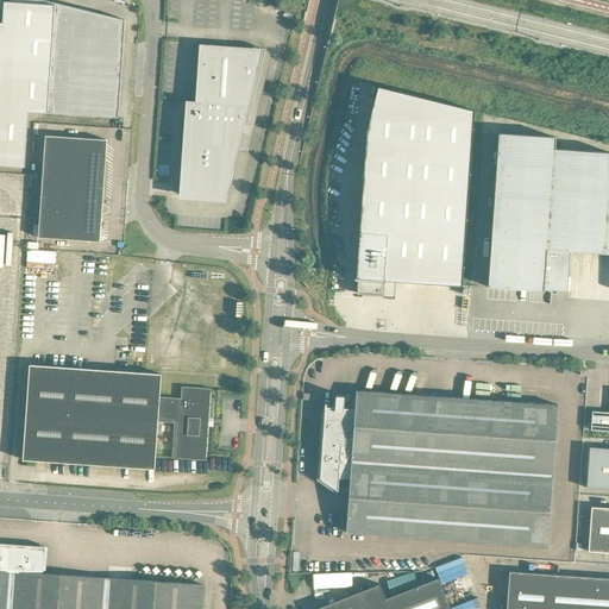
[(118,118),(125,20),(90,12),(43,0),(8,0),(8,1),(4,1),(2,23),(0,22),(0,164),(24,167),(29,112),(118,118)]
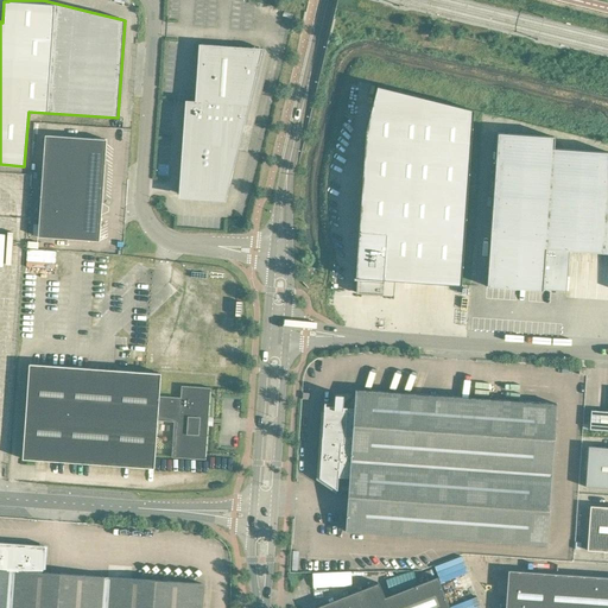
[(299,0),(298,8),(308,11),(308,8),(309,6),(308,5),(309,4),(310,0),(306,0),(299,0)]
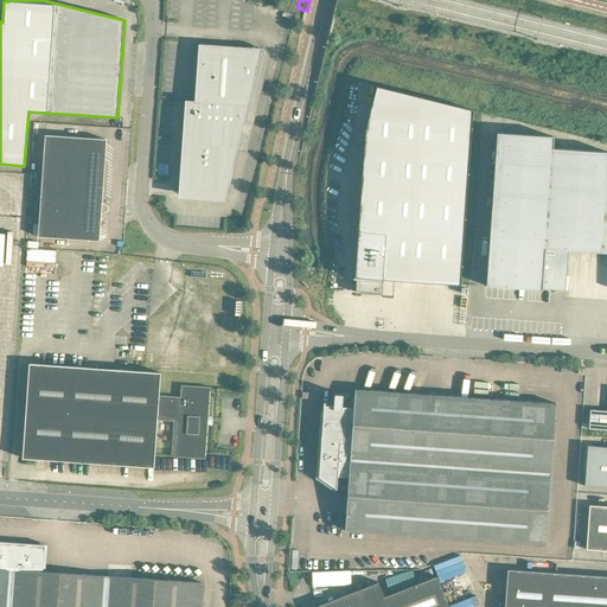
[(185,101),(185,102),(185,110),(179,193),(225,197),(235,157),(236,157),(262,49),(199,44),(195,101),(185,101)]
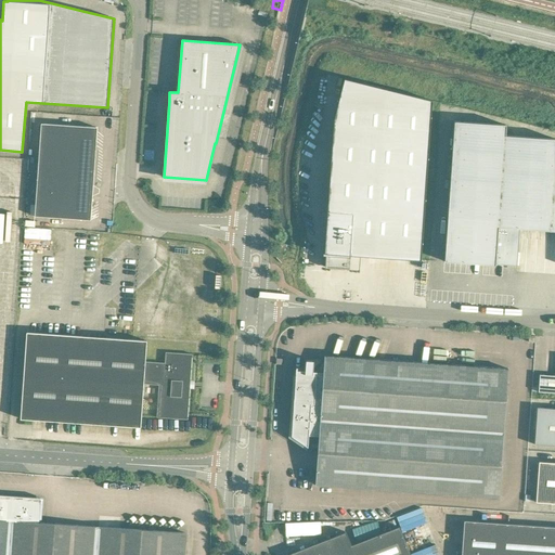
[(328,198),(323,267),(356,269),(357,256),(422,260),(433,100),(344,78),(334,119),(328,198)]
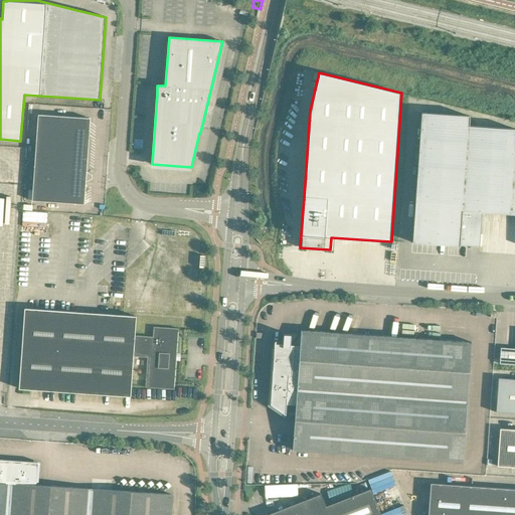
[(421,113),(412,242),(460,246),(460,245),(480,246),(482,212),(514,214),(514,129),(469,126),(470,116),(421,113)]
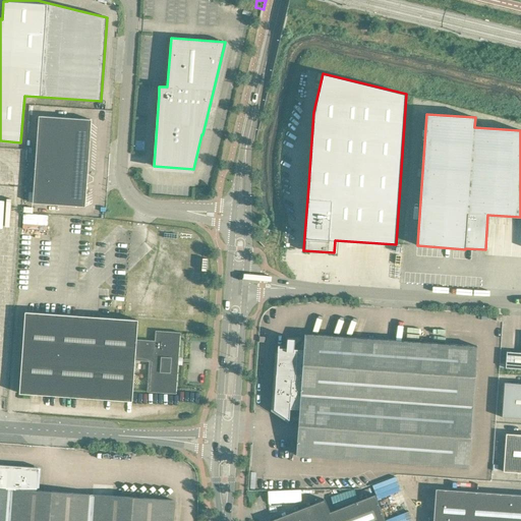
[(33,204),(85,207),(92,120),(39,116),(33,204)]
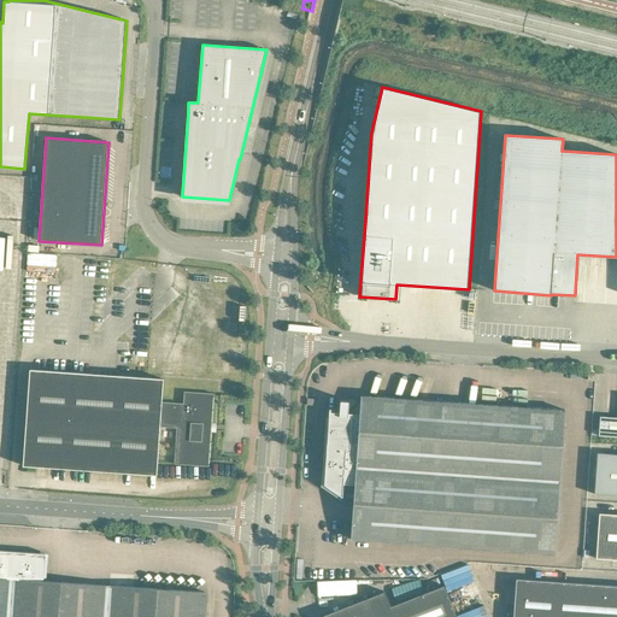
[(28,246),(27,270),(57,271),(57,254),(34,253),(34,246),(28,246)]
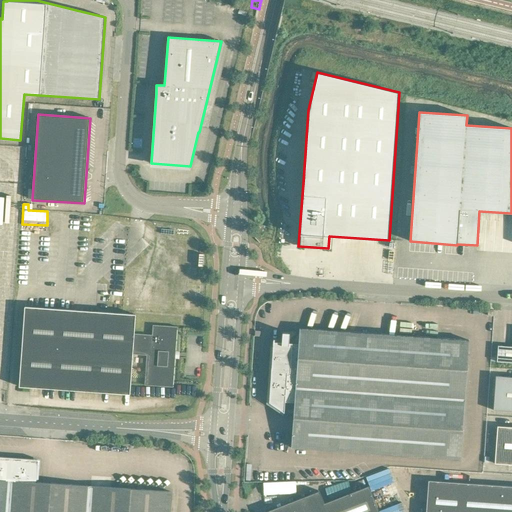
[(19,387),(39,388),(130,394),(132,354),(146,355),(144,385),(173,387),(177,327),(153,325),(152,335),(134,334),(135,314),(24,306),(19,387)]
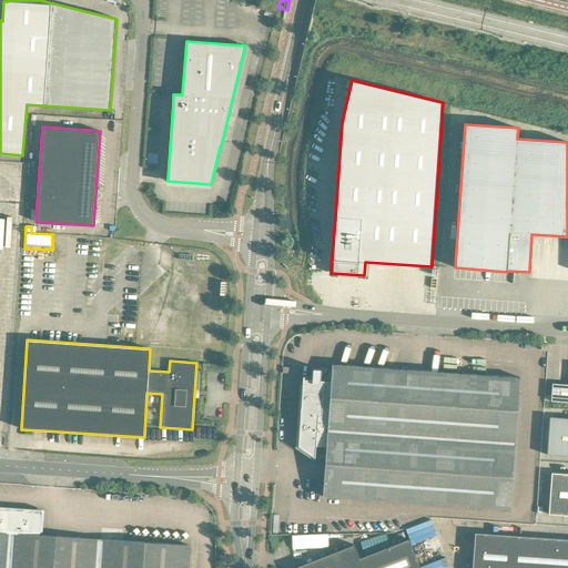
[(315,457),(316,446),(326,446),(323,497),(510,510),(520,377),(332,364),(331,382),(321,381),(321,369),(313,368),(313,381),(304,379),(304,378),(303,378),(298,446),(315,457)]
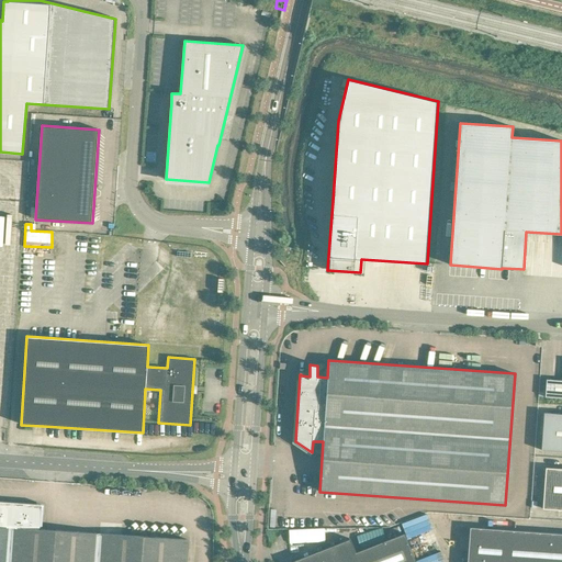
[(546,397),(561,397),(561,380),(547,380),(546,397)]
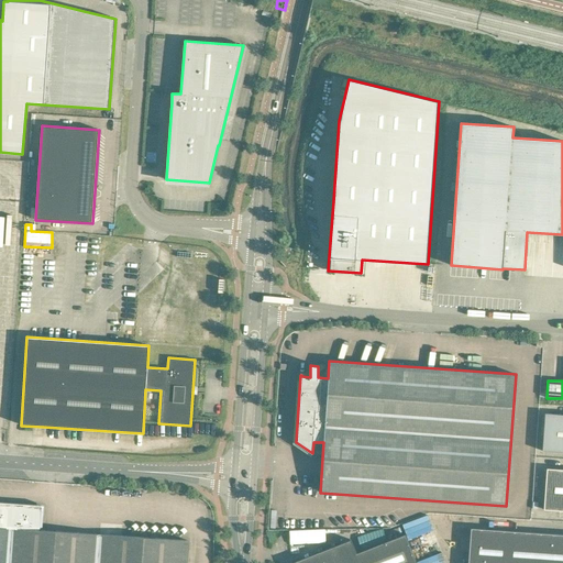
[(542,451),(562,452),(562,415),(545,414),(542,451)]
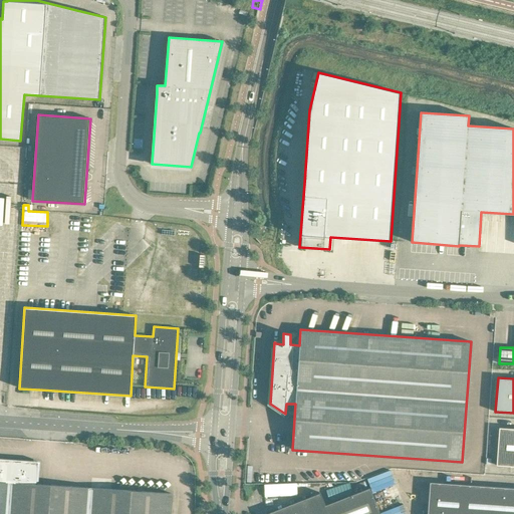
[(513,429),(499,428),(496,465),(513,466),(513,429)]
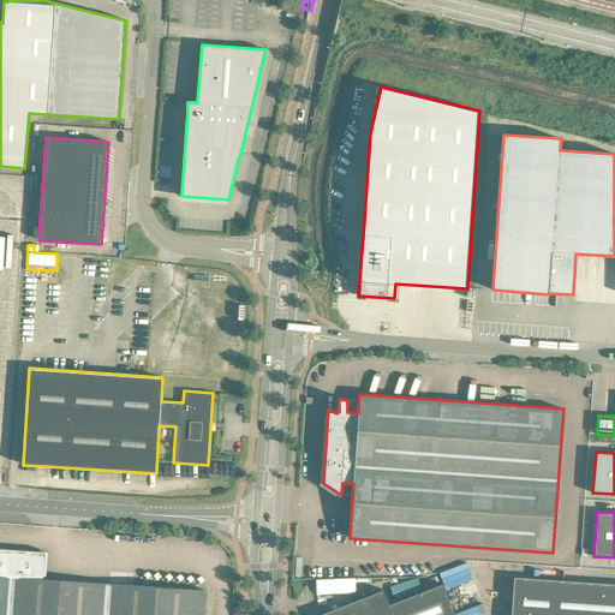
[(0,551),(0,614),(203,614),(206,591),(45,579),(46,555),(0,551)]
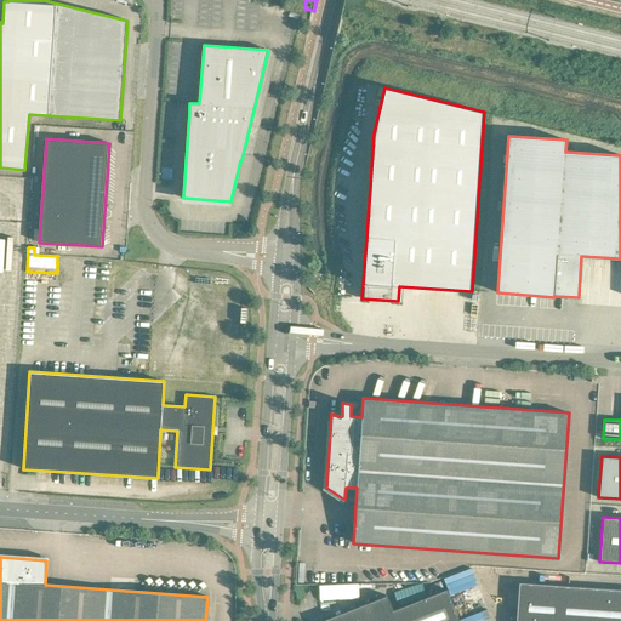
[(620,620),(620,590),(519,584),(516,620),(620,620)]
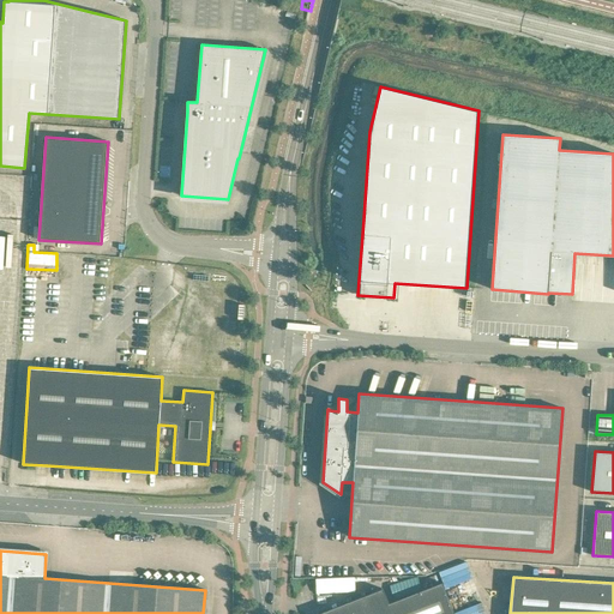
[(453,613),(443,583),(389,603),(383,589),(329,609),(318,613),(317,613),(453,613)]
